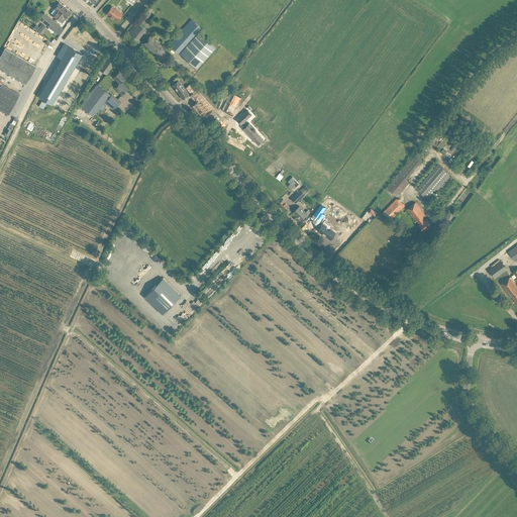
[(54,15),(57,18),(65,8),(66,8),(59,2),(54,8),(58,11),(54,15)]
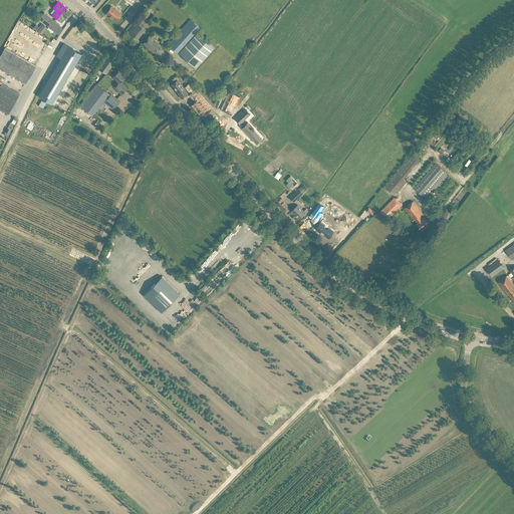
[(28,14),(33,8),(29,5),(24,10),(28,14)]
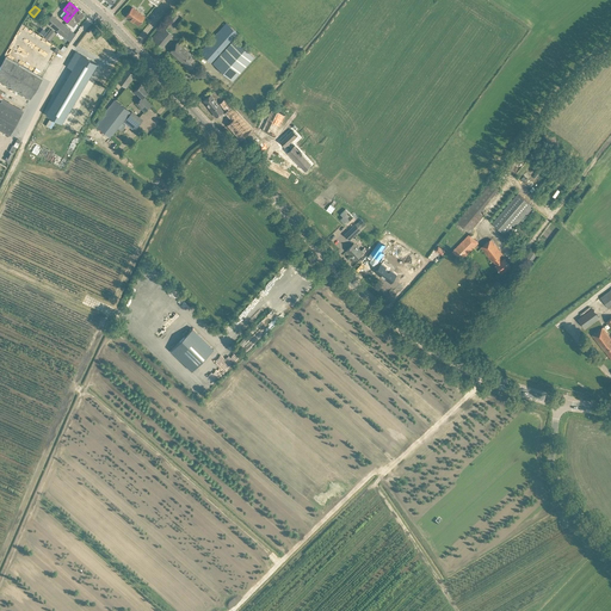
[(125,16),(127,16),(139,25),(144,16),(133,7),(125,16)]
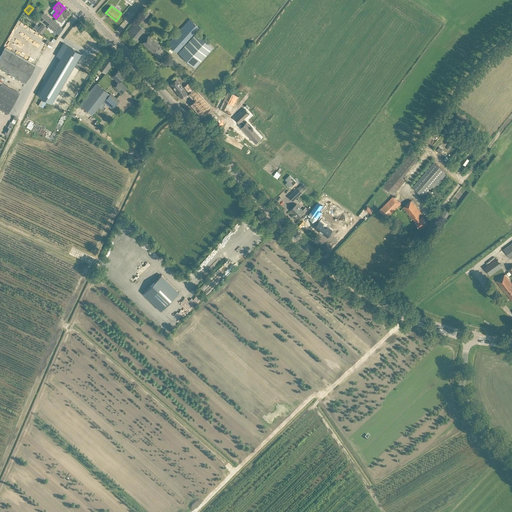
[(70,12),(65,8),(64,8),(56,18),(59,20),(63,15),(65,17),(70,12)]
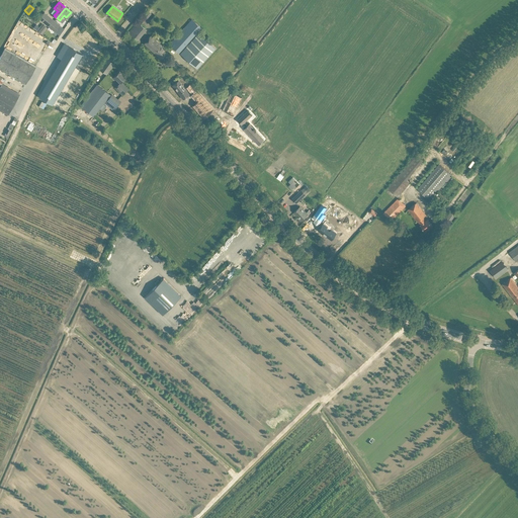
[(137,23),(128,32),(137,40),(146,30),(140,25),(151,14),(147,10),(136,21),(137,23)]
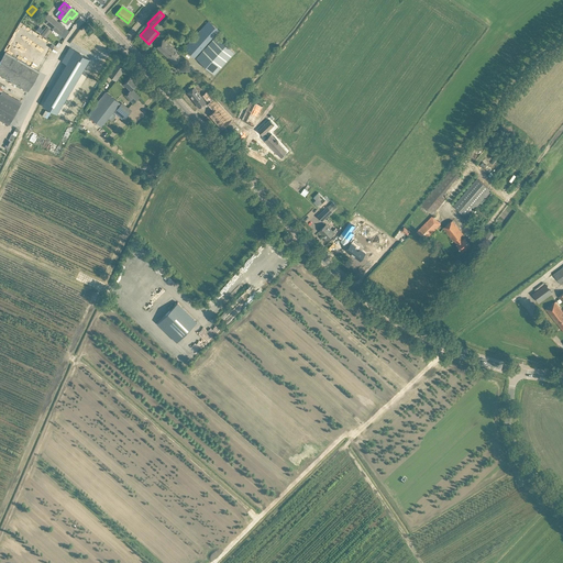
[(43,20),(59,34),(65,28),(48,13),(43,20)]
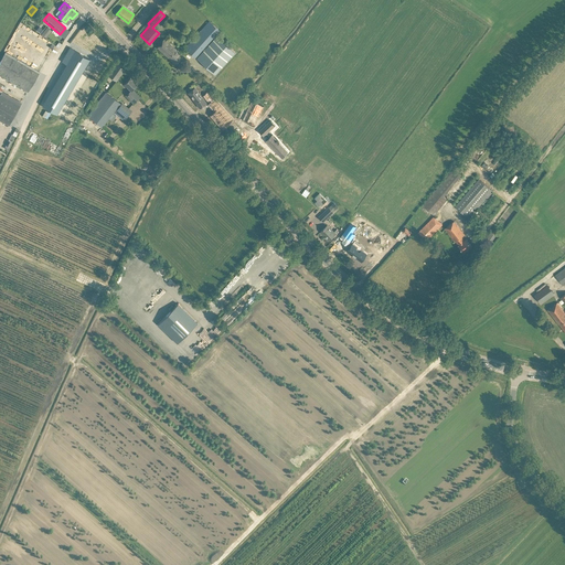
[(185,48),(196,57),(220,32),(209,22),(185,48)]
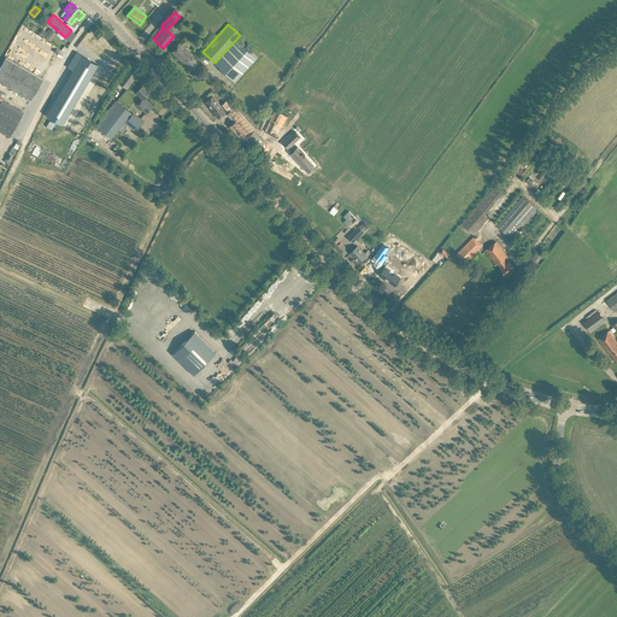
[(51,29),(45,37),(51,41),(57,33),(51,29)]
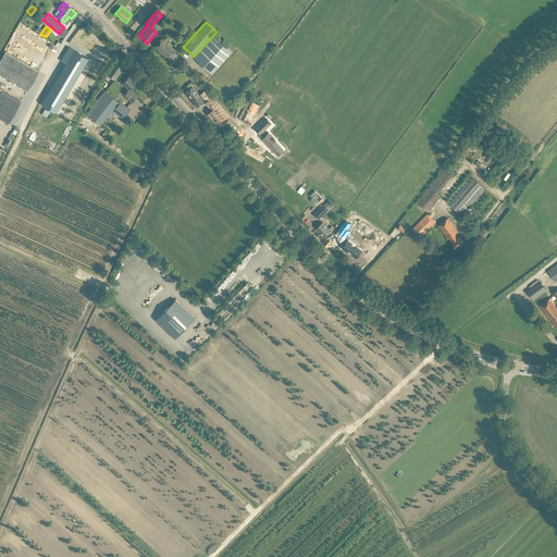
[(195,58),(212,75),(232,52),(214,36),(195,58)]
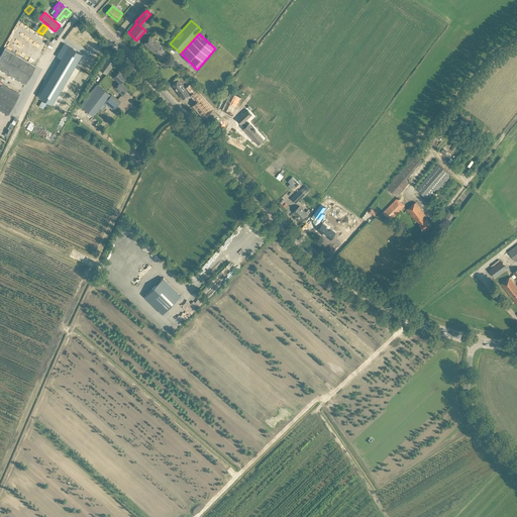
[(150,35),(143,43),(161,59),(167,52),(161,45),(150,35)]
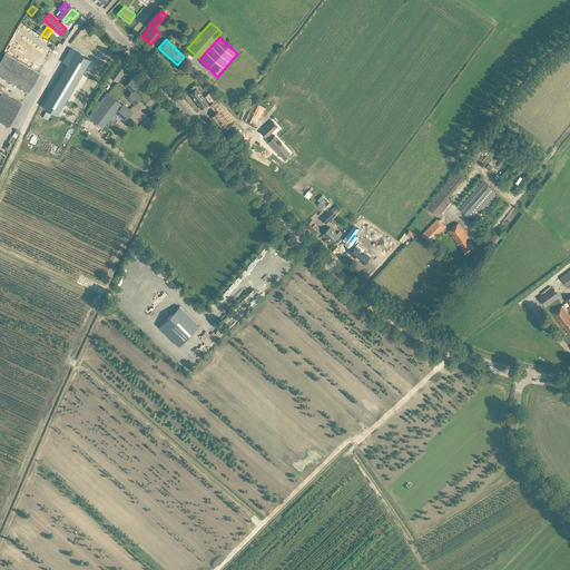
[(60,79),(45,107),(58,115),(90,59),(70,47),(62,61),(67,65),(59,78),(60,79)]
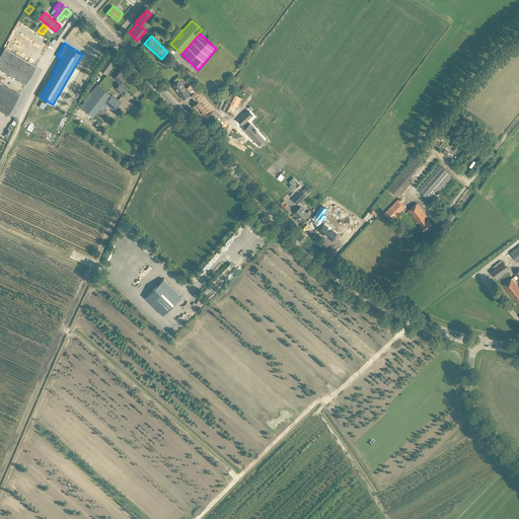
[(5,48),(0,56),(0,69),(25,84),(36,66),(5,48)]
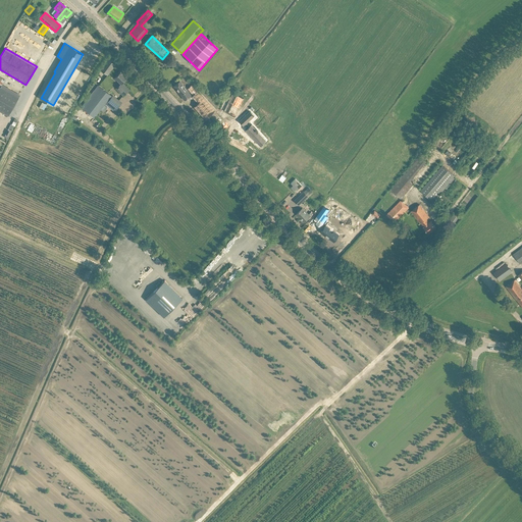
[(105,72),(108,75),(115,64),(106,58),(98,71),(103,75),(105,72)]
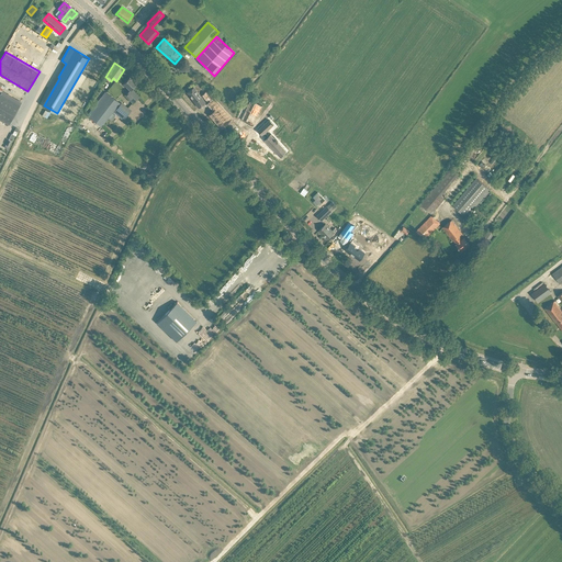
[(136,83),(130,77),(123,83),(130,90),(125,94),(133,102),(139,97),(132,88),(136,83)]
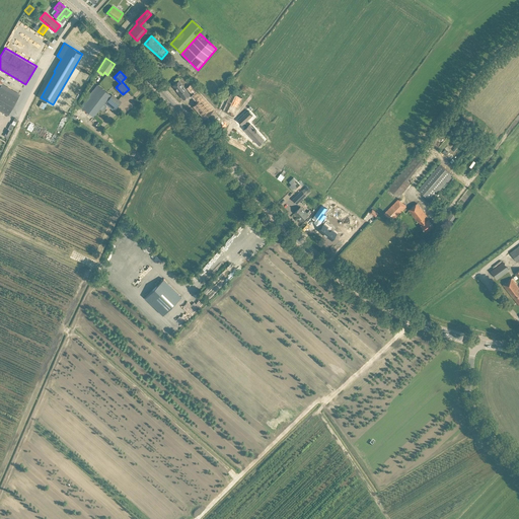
[(207,116),(214,108),(191,83),(186,88),(177,79),(171,85),(183,99),(189,95),(207,116)]
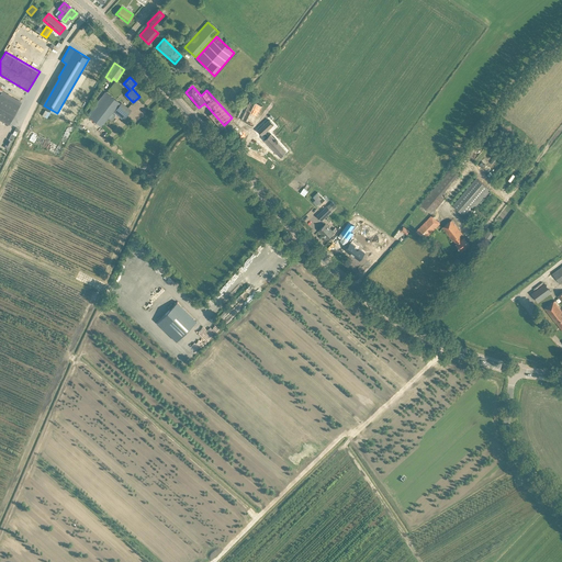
[(105,91),(87,115),(101,126),(120,102),(105,91)]
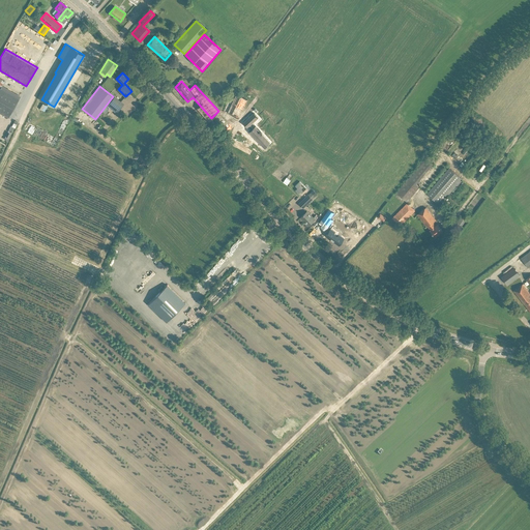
[(0,88),(0,112),(8,117),(19,98),(0,88)]
